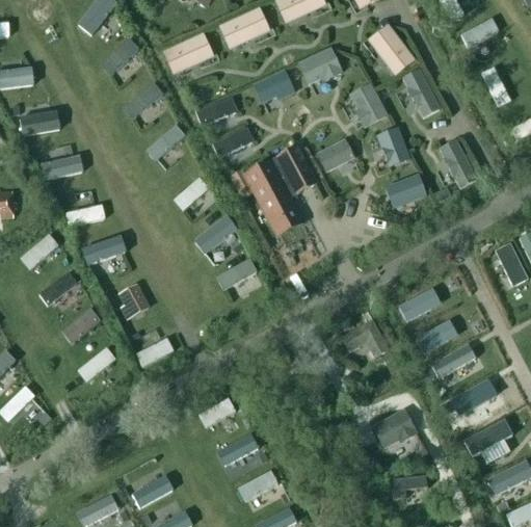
[(90,34),(116,1),(115,0),(94,0),(77,24),(90,34)]
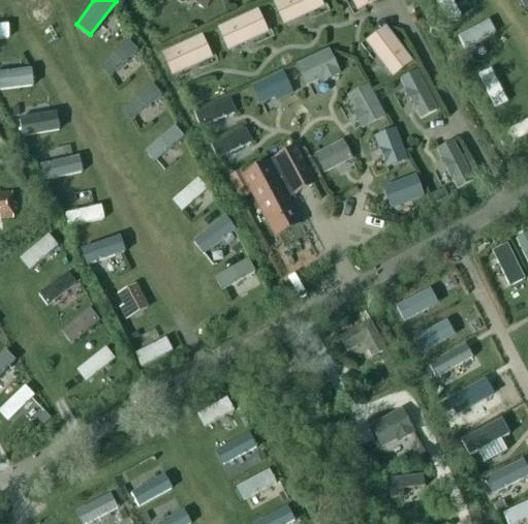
[(324,5),(321,0),(273,0),(283,24),(324,5)]
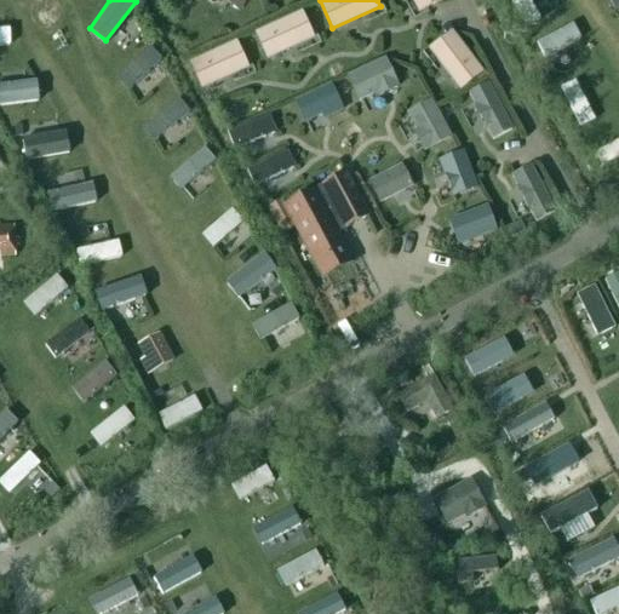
[(413,0),(419,10),(437,0),(413,0)]
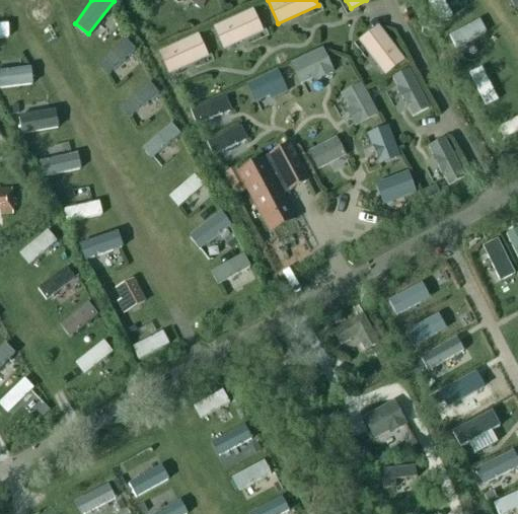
[(430,0),(441,19),(452,13),(445,0),(430,0)]
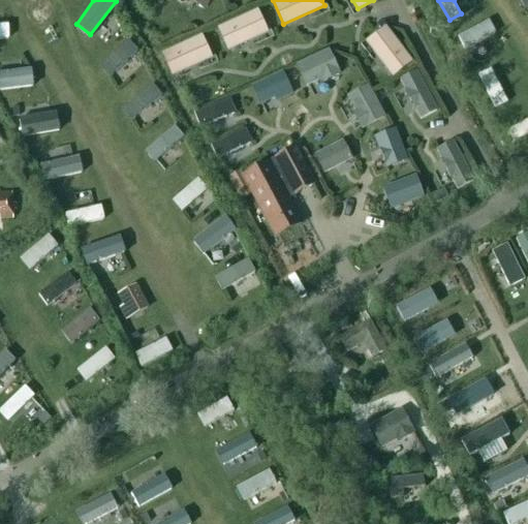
[(269,30),(257,6),(216,25),(227,50),(269,30)]
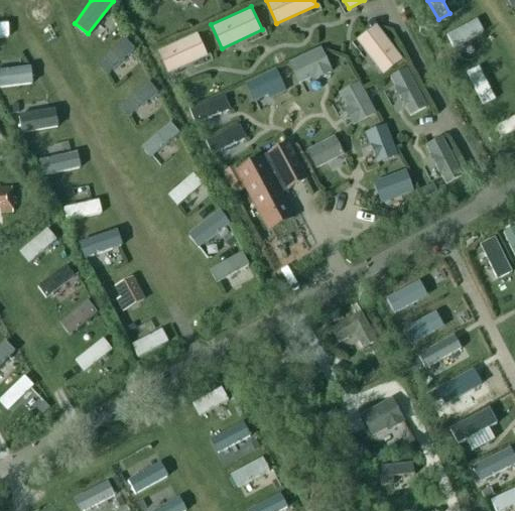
[(454,45),(484,29),(477,17),(447,33),(454,45)]
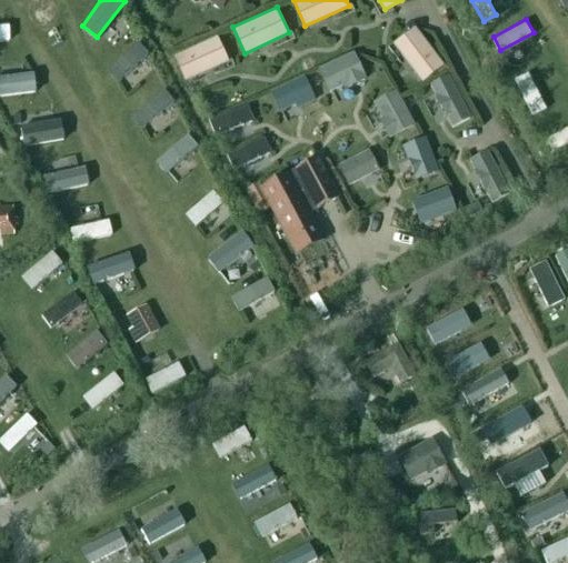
[(0,38),(12,38),(11,23),(0,23),(0,38)]
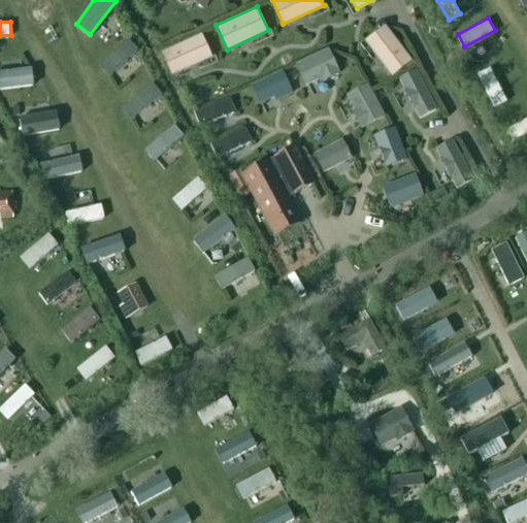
[(392,75),(413,60),(386,24),(365,39),(392,75)]
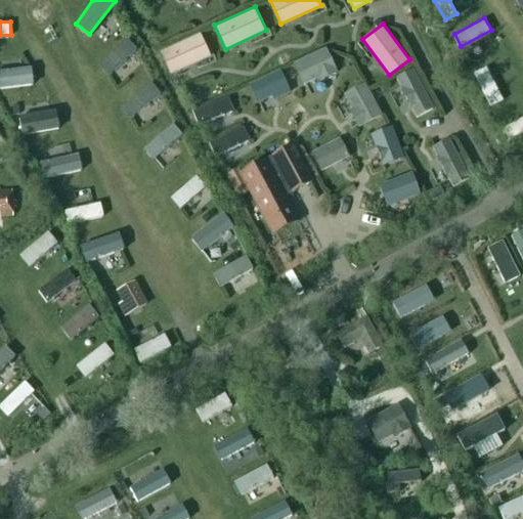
[(211,55),(200,32),(159,51),(170,75),(211,55)]
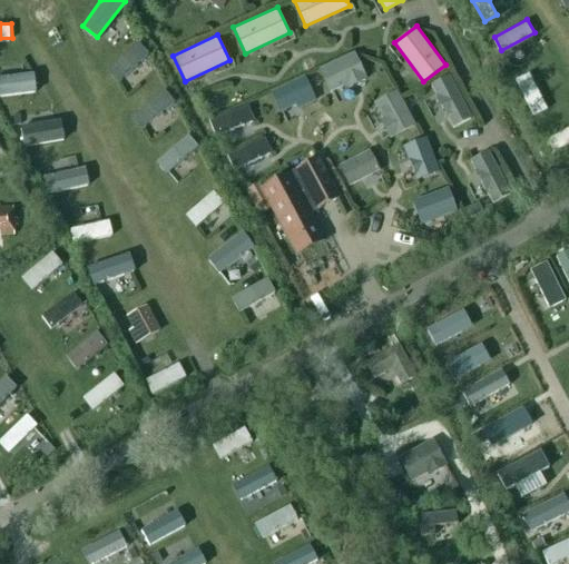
[(117,81),(148,51),(137,40),(106,69),(117,81)]
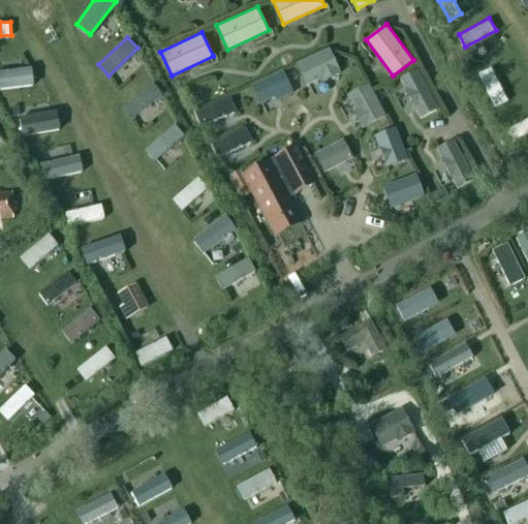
[(329,49),(298,63),(307,82),(322,75),(323,79),(339,71),(329,49)]
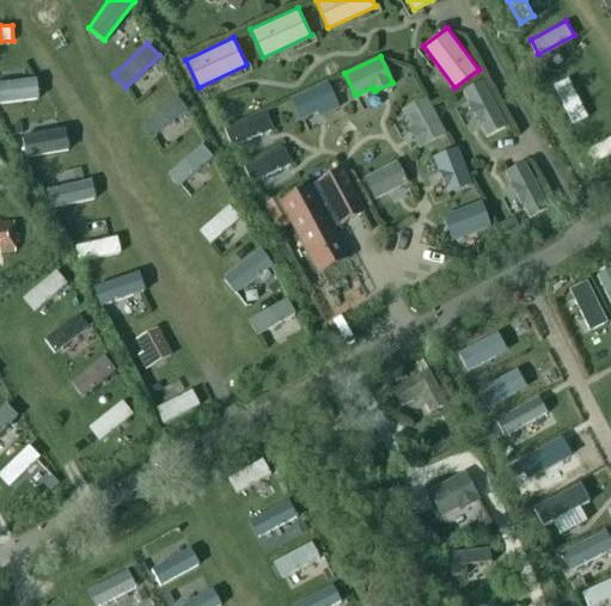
[(0,101),(42,97),(40,77),(0,80),(0,101)]
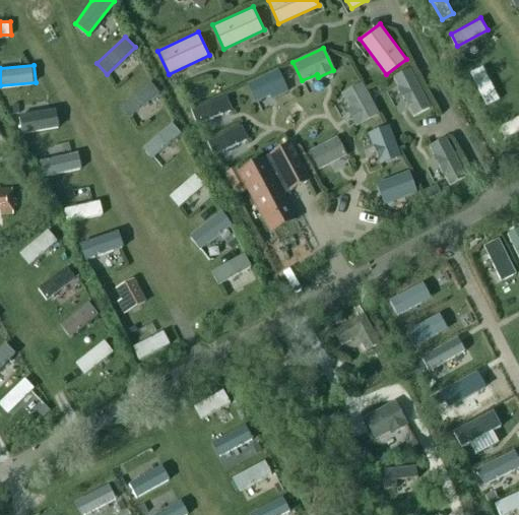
[(488,105),(500,99),(483,65),(470,71),(488,105)]
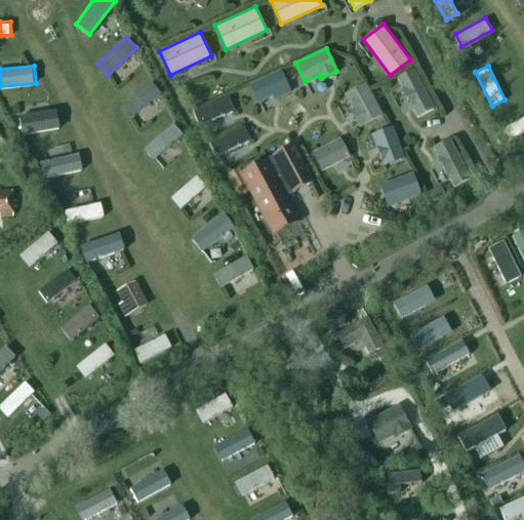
[(435,107),(414,68),(397,77),(417,116),(435,107)]
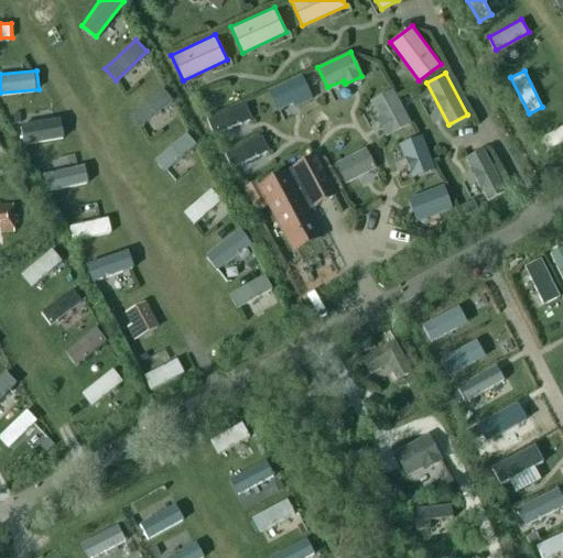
[(300,74),(269,86),(277,107),(309,95),(300,74)]
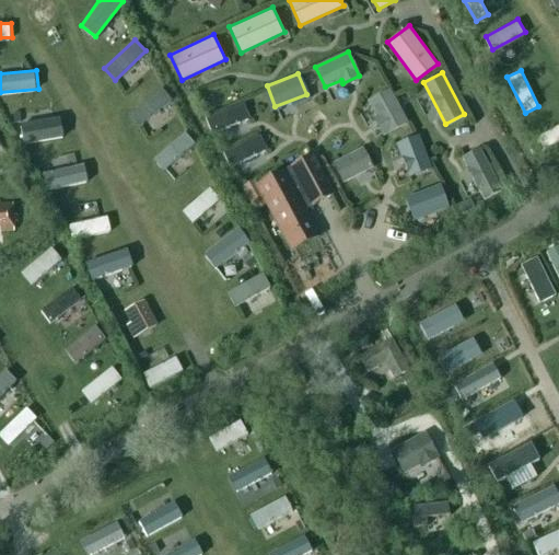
[(139,126),(172,100),(161,87),(129,113),(139,126)]
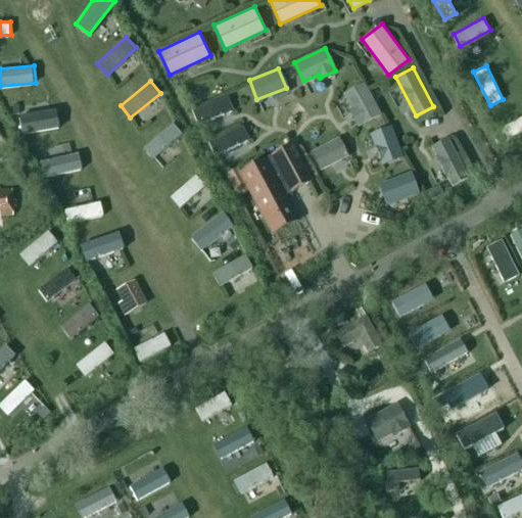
[(364,83),(345,92),(353,107),(350,108),(358,124),(379,112),(364,83)]
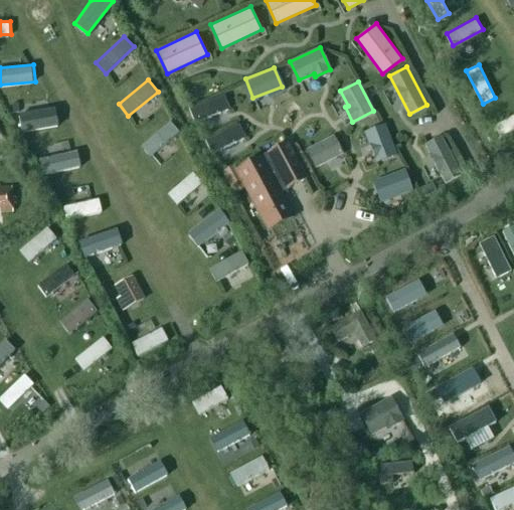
[(230,108),(225,94),(188,108),(193,122),(230,108)]
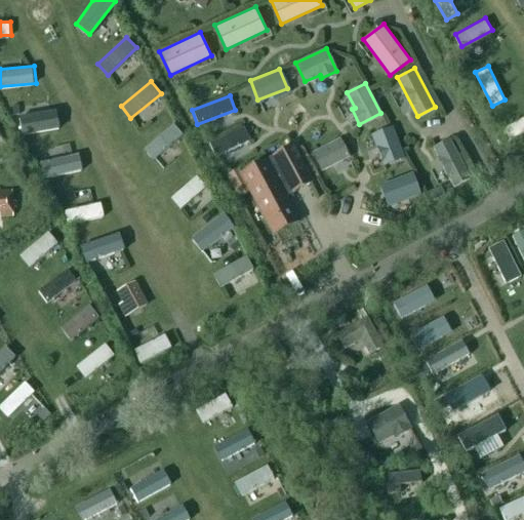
[(24,133),(61,127),(57,109),(21,115),(24,133)]
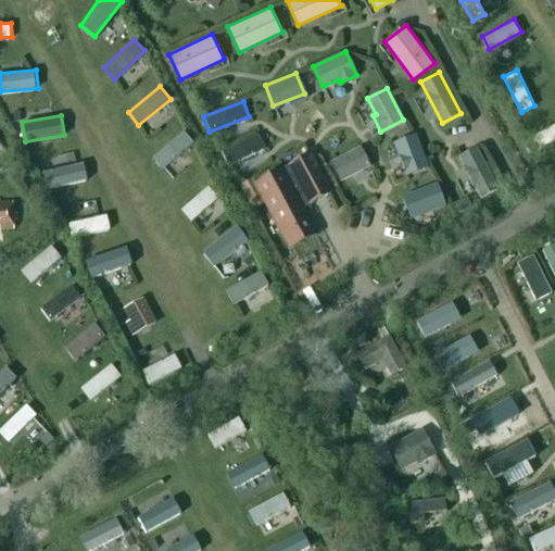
[(541,146),(554,138),(554,123),(534,134),(541,146)]
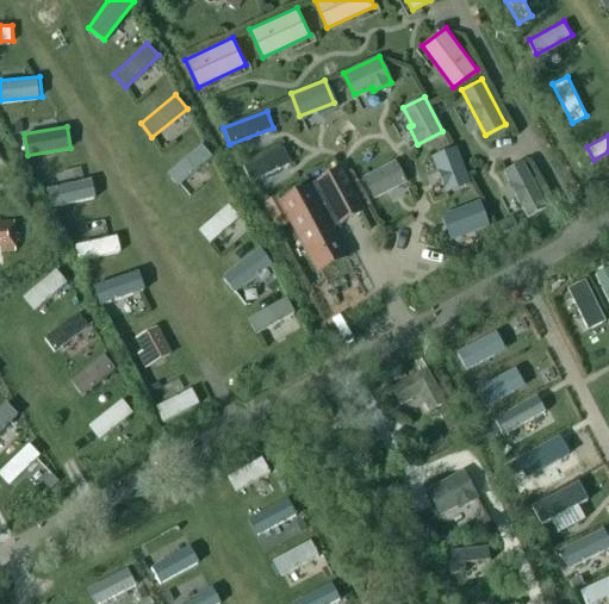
[(178,185),(212,155),(200,142),(166,173),(178,185)]
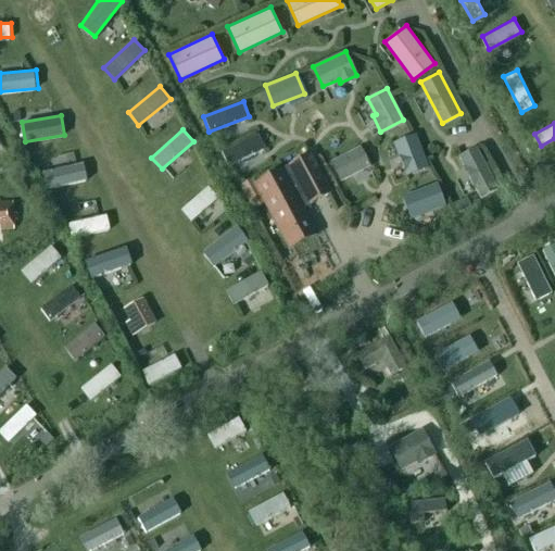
[(406,171),(428,160),(413,129),(391,140),(406,171)]
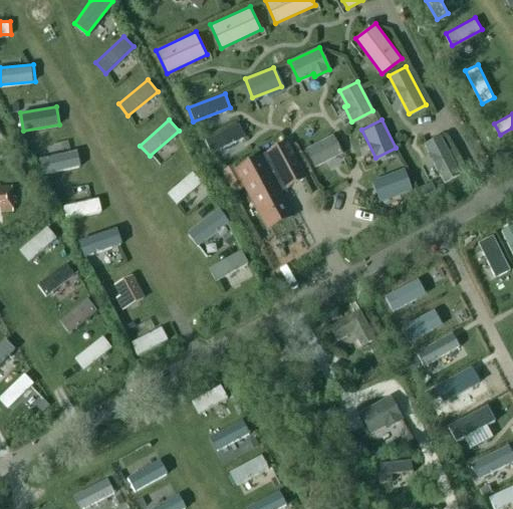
[(246,136),(239,122),(204,140),(211,153),(246,136)]
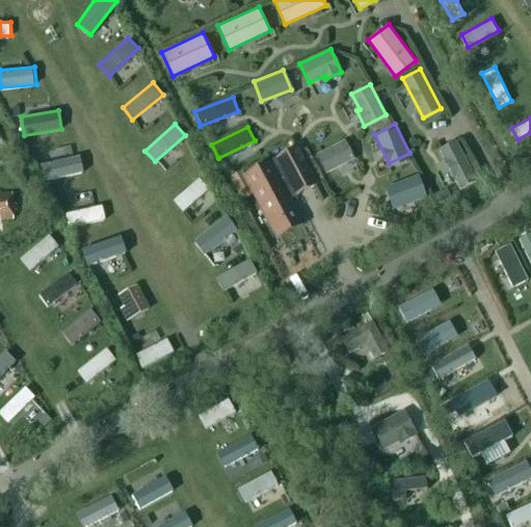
[(344,139),(318,153),(327,170),(339,164),(338,162),(352,155),(344,139)]
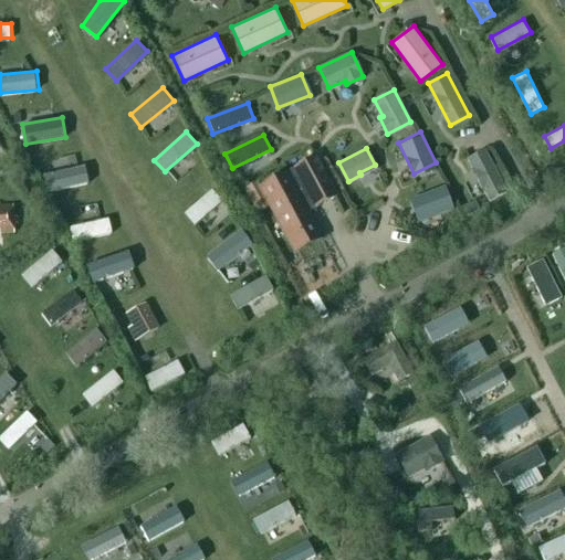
[(489,201),(509,191),(487,148),(467,158),(489,201)]
